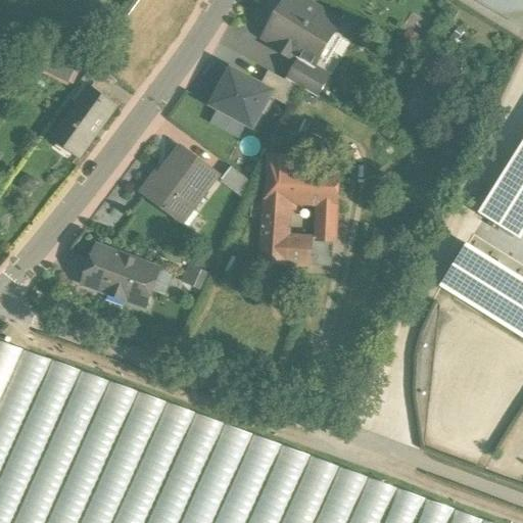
[(340,24),(302,0),(287,0),(266,38),(281,47),(280,51),(288,56),(293,54),(299,58),(317,68),(316,64),(318,59),(325,48),(340,24)]
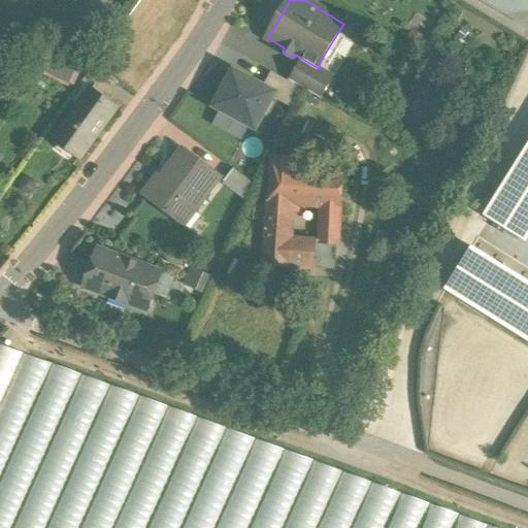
[(527,0),(479,0),(527,28),(527,0)]
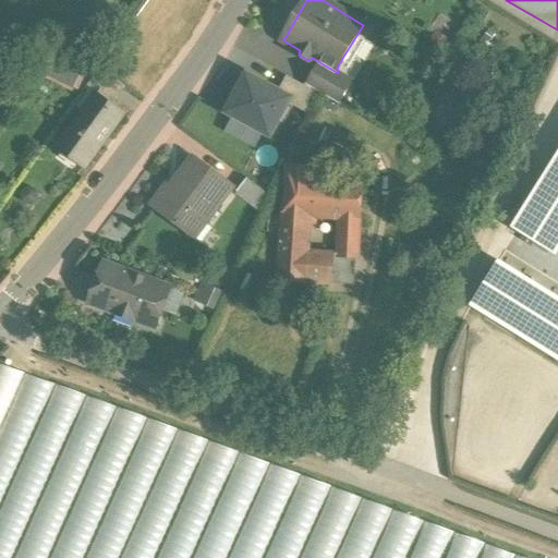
[(354,57),(347,51),(339,63),(347,69),(354,57)]
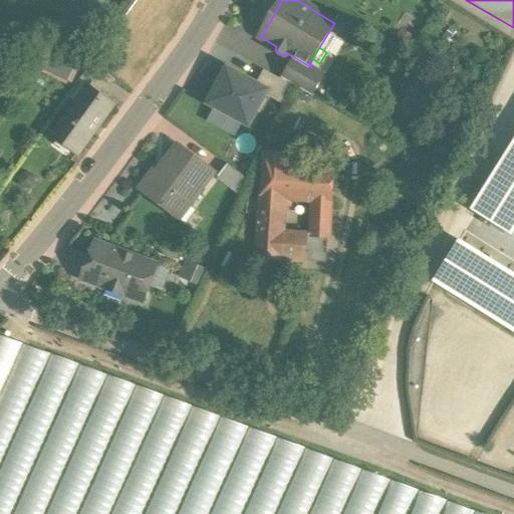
[(74,67),(49,54),(41,69),(66,82),(74,67)]
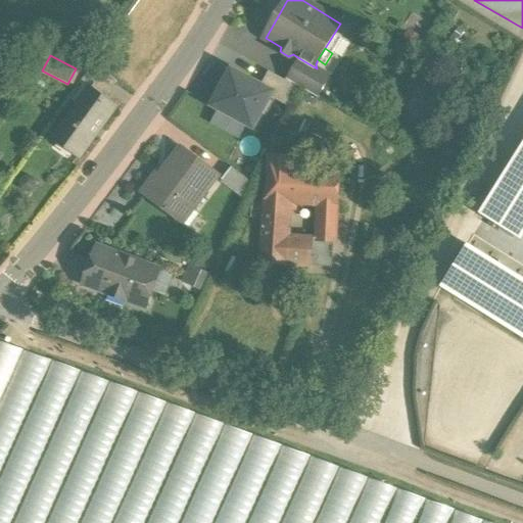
[(317,68),(299,58),(286,81),(297,87),(318,98),(331,77),(317,68)]
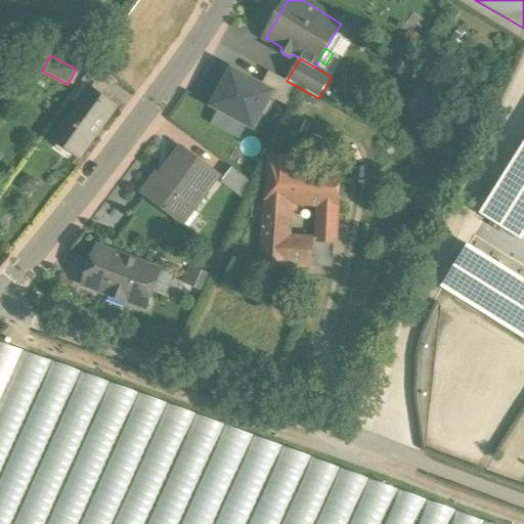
[(118,82),(93,63),(86,75),(95,82),(89,90),(103,100),(118,82)]
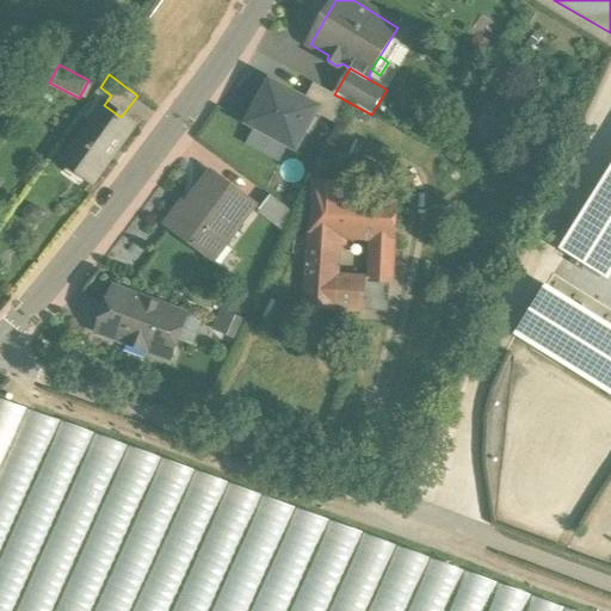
[(304,100),(270,82),(248,124),(296,149),(315,113),(318,107),(304,100)]
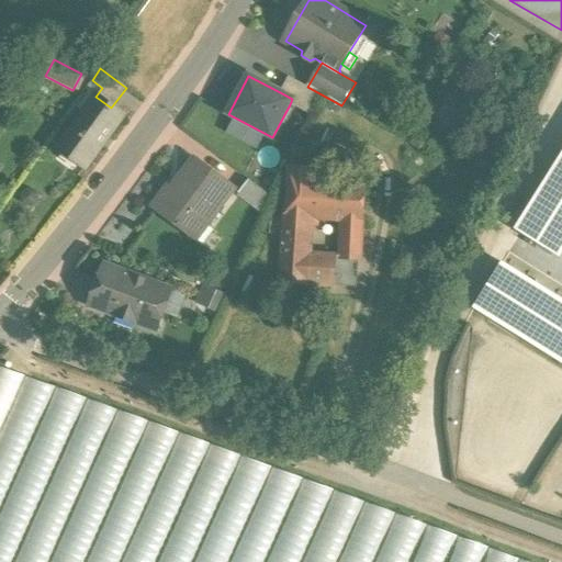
[(308,114),(319,93),(289,78),(280,92),(292,99),(290,104),(308,114)]
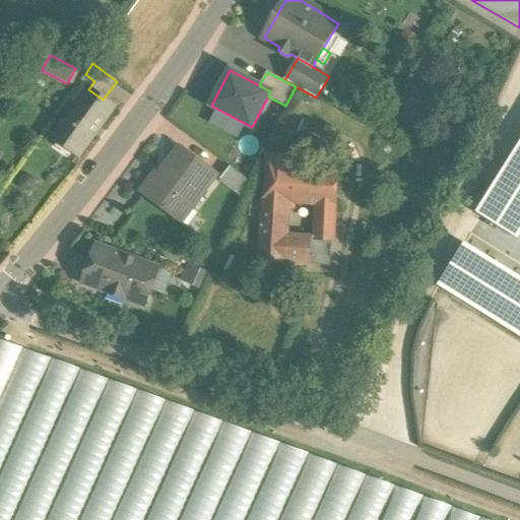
[(89,93),(80,106),(78,105),(55,136),(79,154),(113,108),(103,100),(88,89),(87,91),(89,93)]
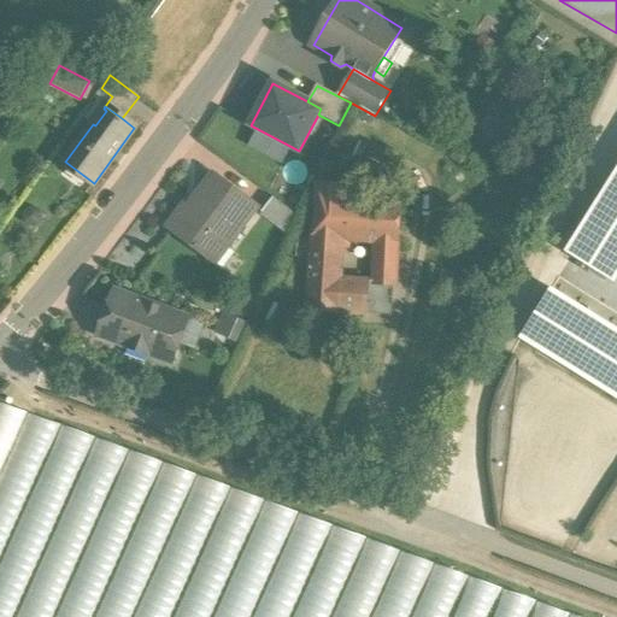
[(616,168),(564,252),(613,282),(616,276),(616,168)]
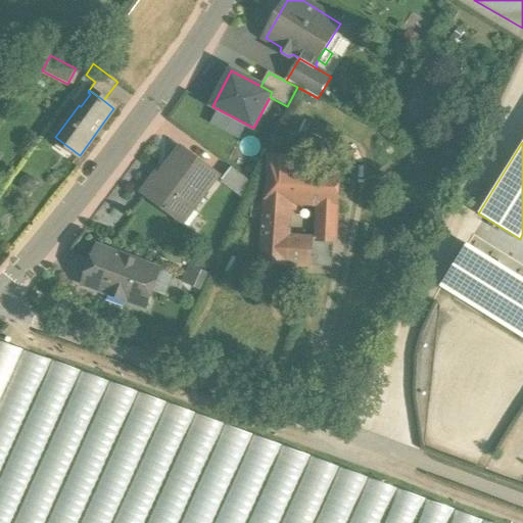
[(218,176),(182,149),(161,176),(158,174),(143,194),(177,219),(186,205),(192,210),(218,176)]
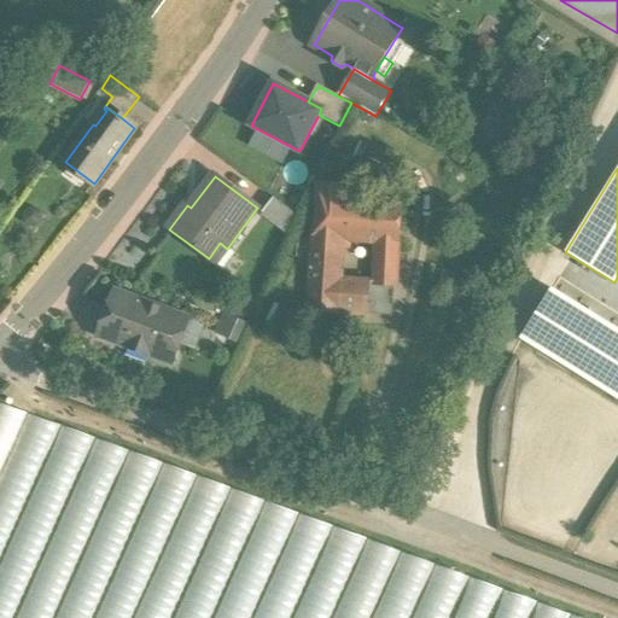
[(372,191),(320,186),(316,234),(340,235),(386,239),(390,239),(391,208),(372,207),(372,191)]
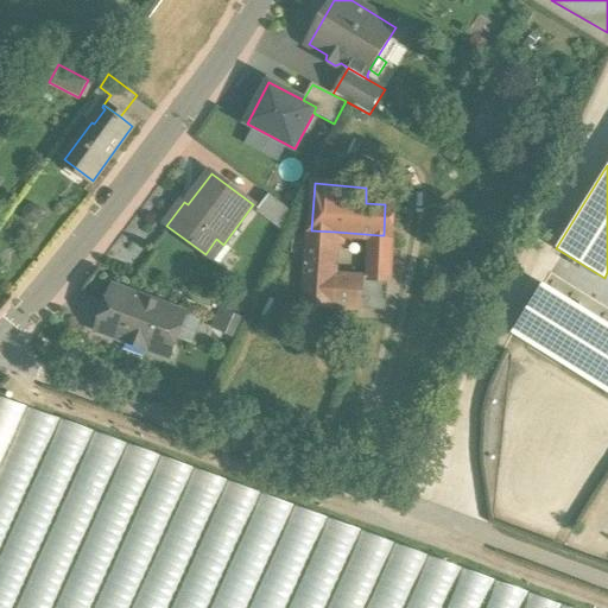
[(14,197),(1,189),(0,189),(0,203),(7,208),(14,197)]
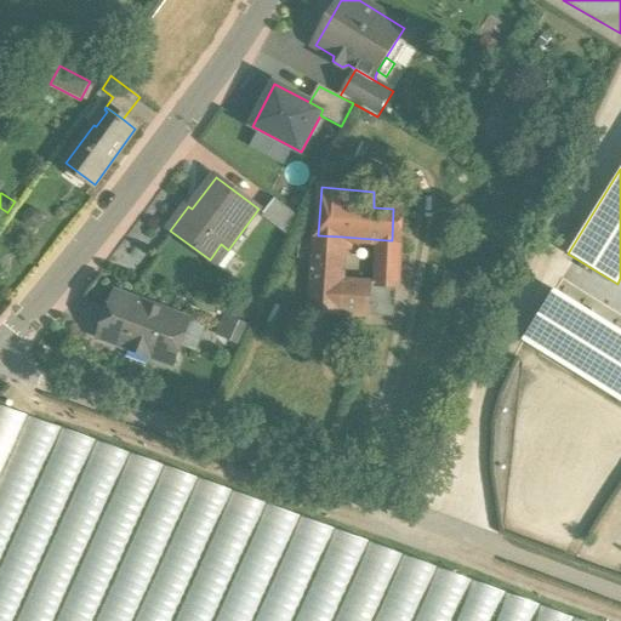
[(302,218),(275,199),(263,215),(294,237),(302,218)]
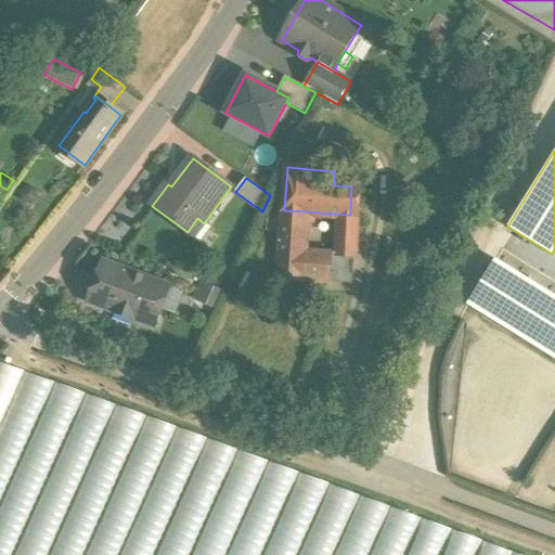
[(284,210),(283,244),(304,245),(306,211),(284,210)]
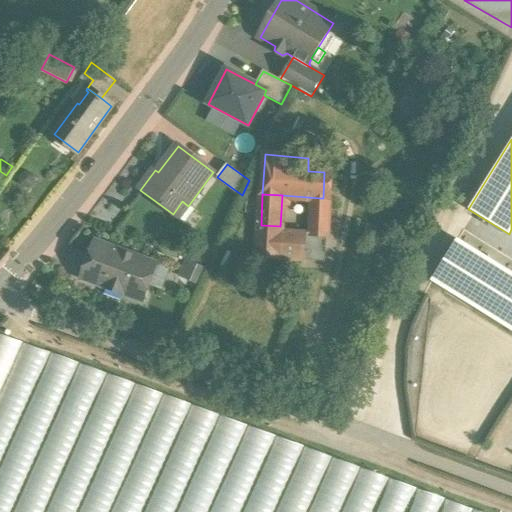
[(323,198),(320,198),(320,219),(329,220),(330,198),(323,198)]
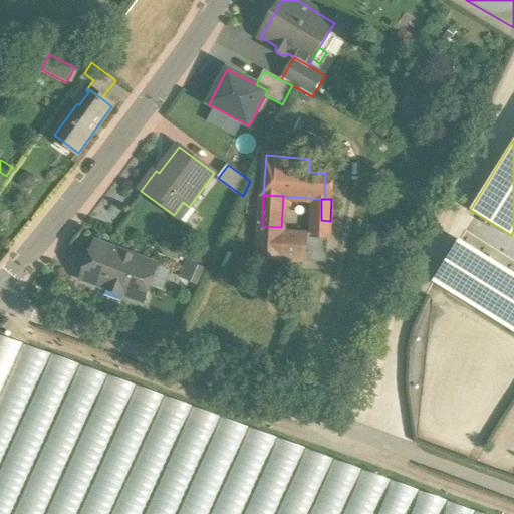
[(281,227),(262,226),(260,258),(303,262),(305,234),(281,232),(281,227)]
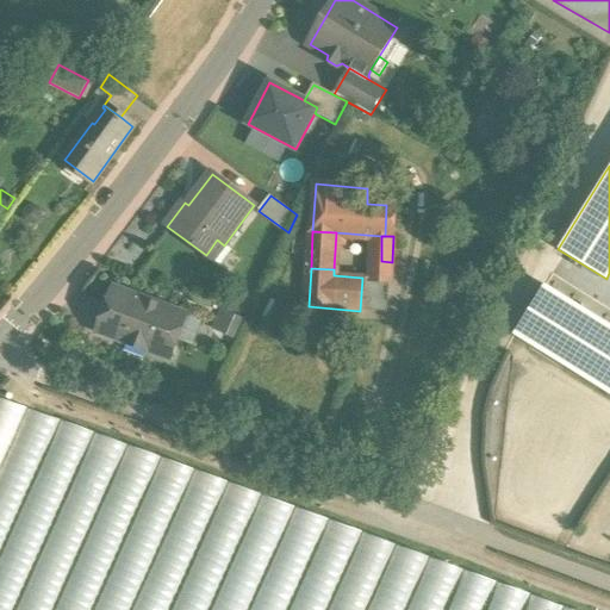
[(609,325),(545,286),(514,335),(609,393),(609,325)]
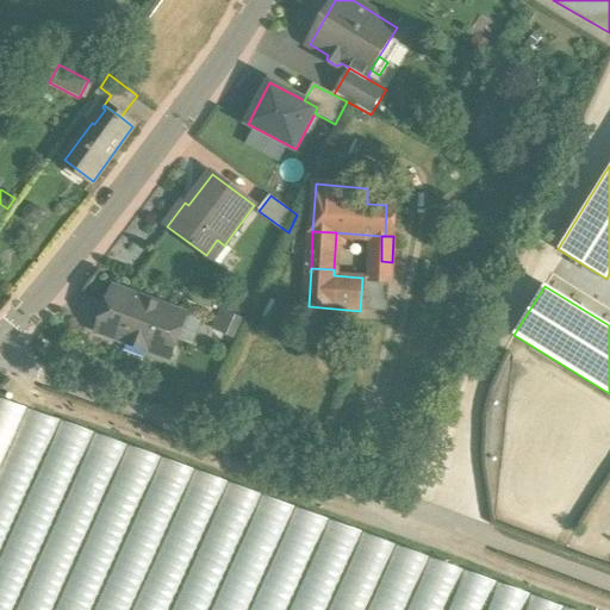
[(186,315),(114,287),(98,331),(170,359),(186,315)]
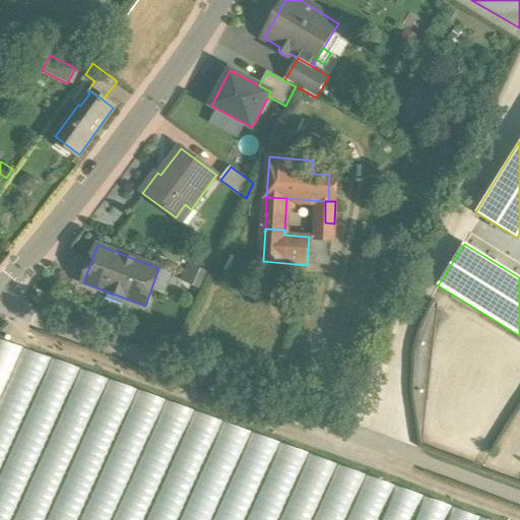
[(210,272),(193,264),(184,282),(202,290),(210,272)]
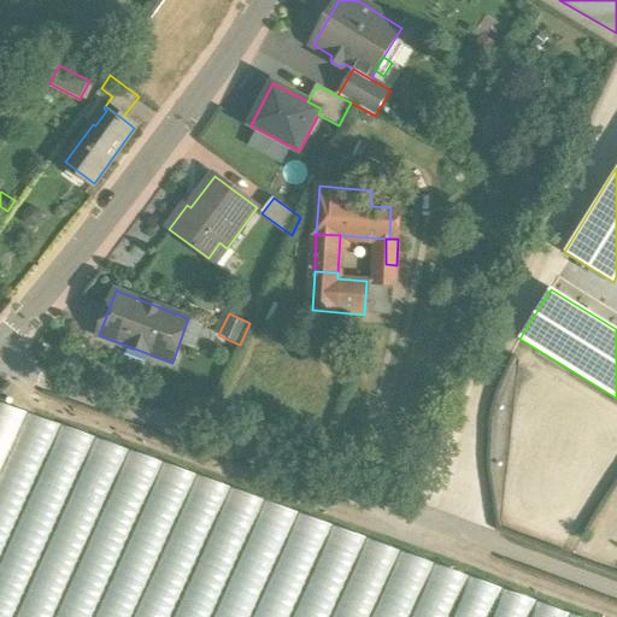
[(0,469),(21,409),(0,401),(0,469)]
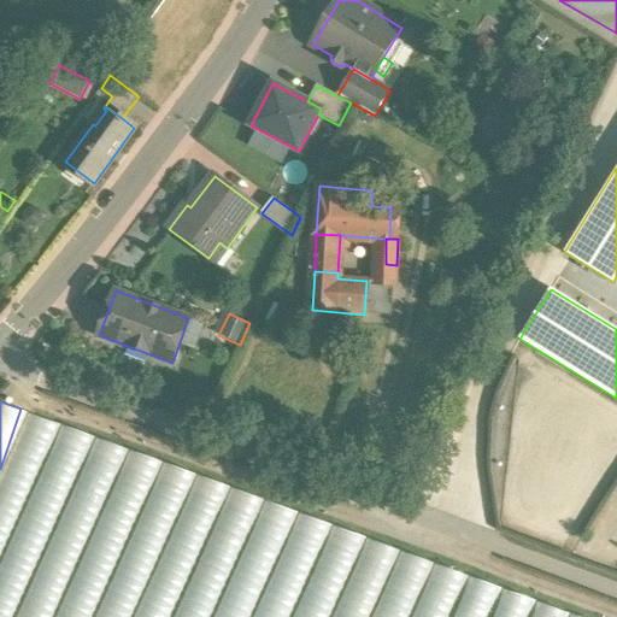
[(22,439),(17,451),(29,456),(35,441),(48,446),(58,423),(31,412),(21,438),(22,439)]
